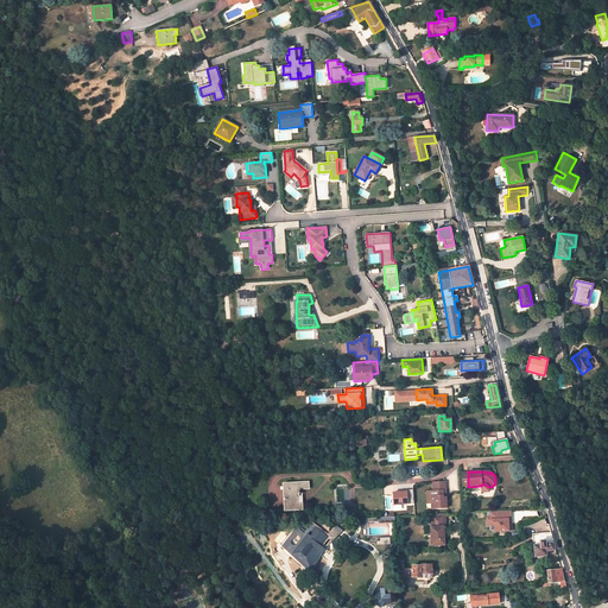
[(283,483),(284,511),(302,510),(302,502),(299,502),(299,489),(305,489),(305,482),(283,483)]
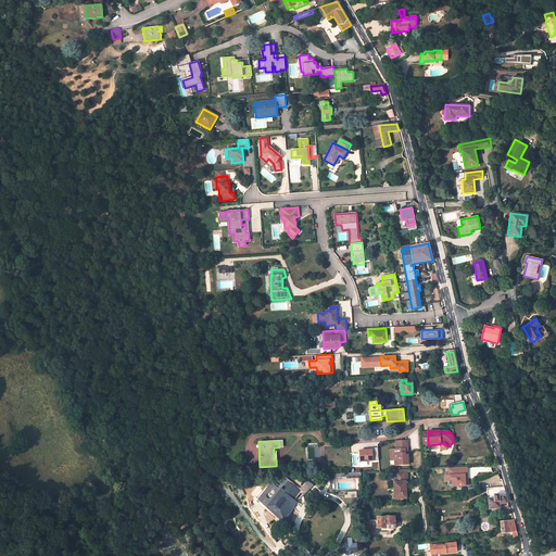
[(406,441),(395,441),(395,450),(391,450),(391,454),(393,454),(394,460),(394,465),(407,465),(407,455),(405,455),(404,449),(407,449),(406,441)]
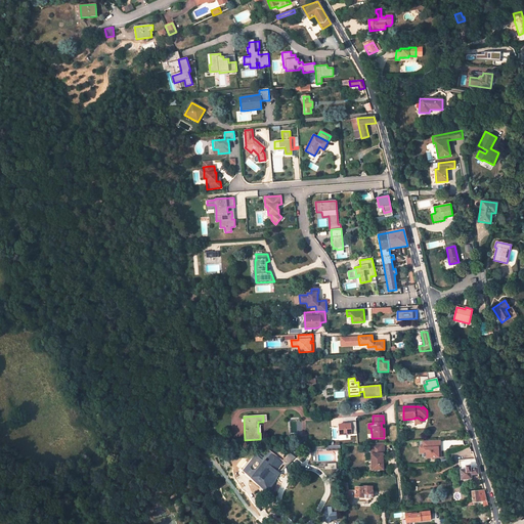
[(356,422),(338,423),(339,435),(356,434),(356,422)]
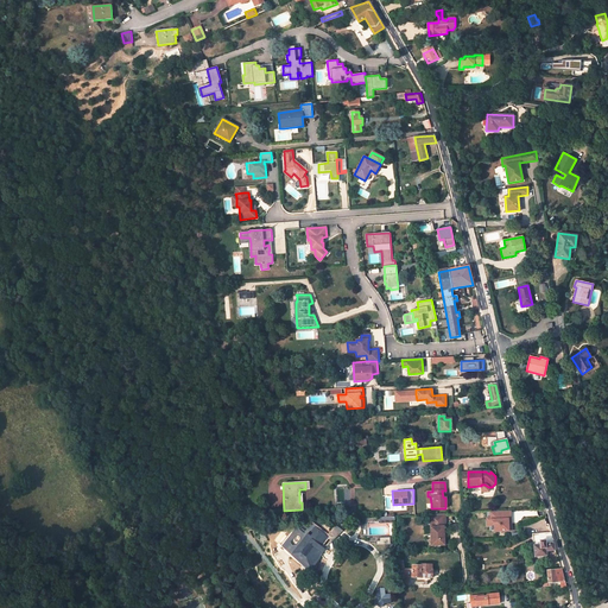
[(493,526),(493,532),(510,531),(508,517),(512,517),(511,511),(489,512),(489,517),(486,517),(486,526),(493,526)]
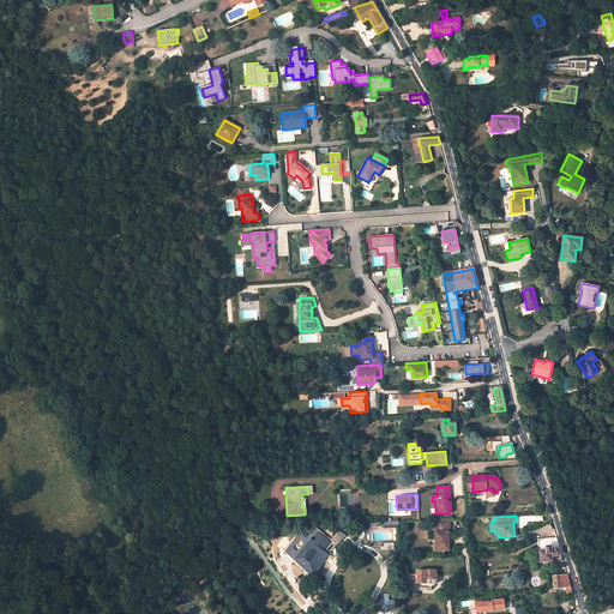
[(449,519),(434,519),(435,552),(449,551),(447,533),(450,531),(449,519)]
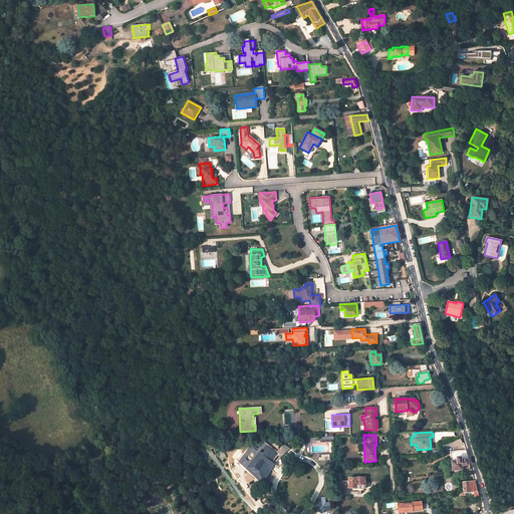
[(262,480),(272,467),(268,465),(276,454),(266,446),(261,452),(251,445),(246,451),(255,458),(247,468),(262,480)]
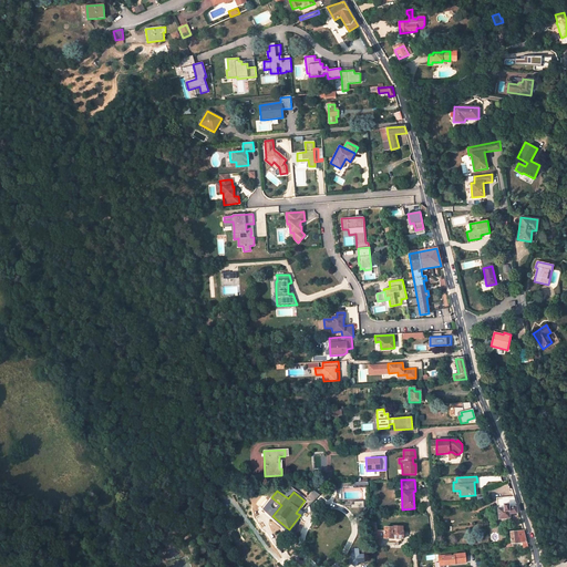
[(519,513),(514,496),(497,498),(500,519),(509,518),(509,514),(519,513)]
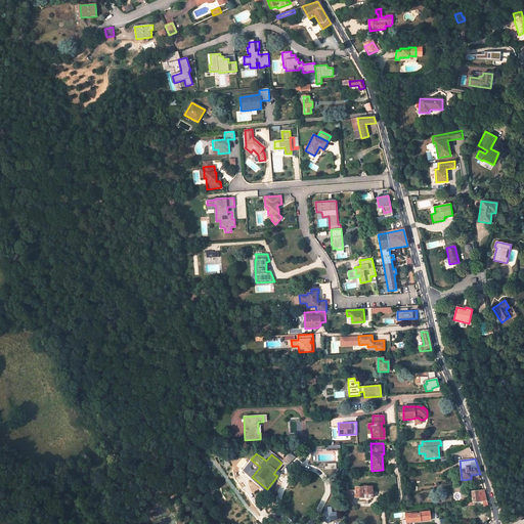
[(347,482),(343,483),(345,505),(348,505),(347,503),(351,503),(351,497),(373,498),(373,491),(372,491),(372,487),(362,486),(362,487),(355,487),(355,491),(348,490),(347,482)]
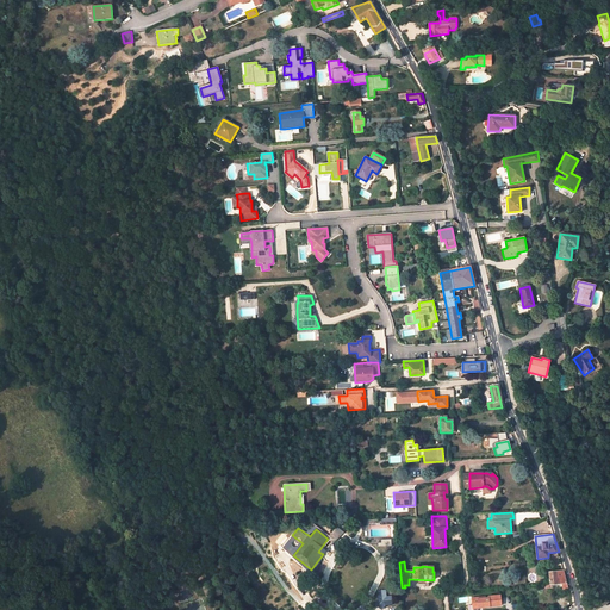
[(551,584),(562,583),(564,590),(568,589),(566,582),(564,571),(549,573),(551,584)]
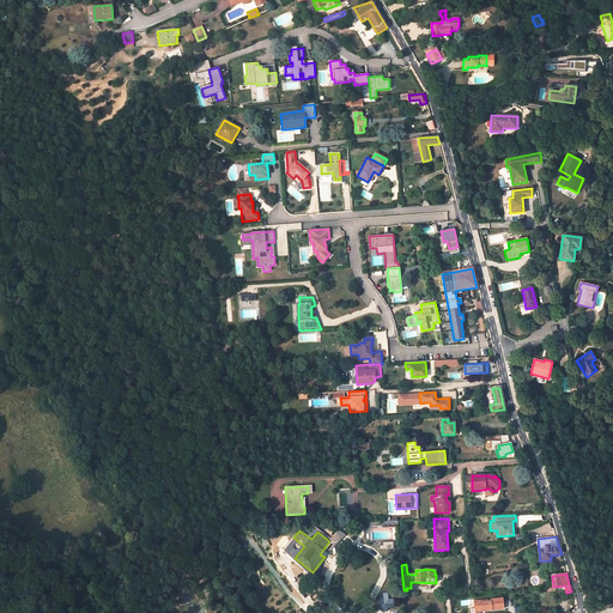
[(480,611),(503,608),(502,599),(491,600),(491,602),(487,602),(487,600),(474,601),(475,608),(480,608),(480,611)]
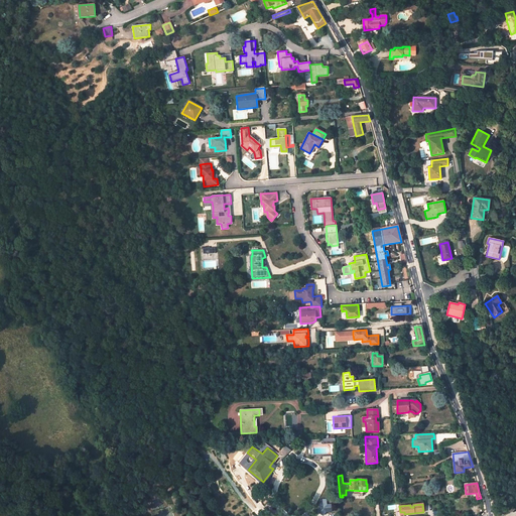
All buildings are outlined.
